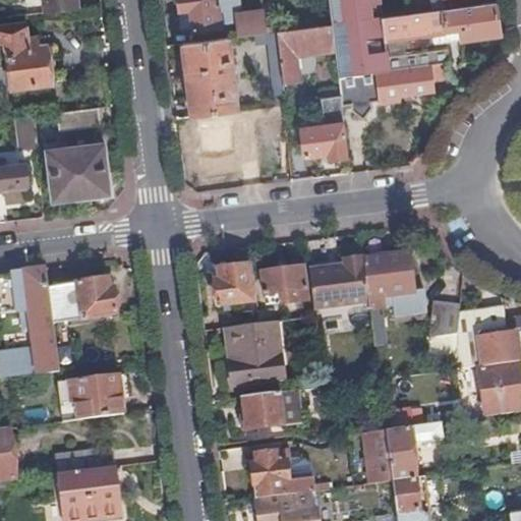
[(44,0),(46,13),(76,9),(75,0),(44,0)]
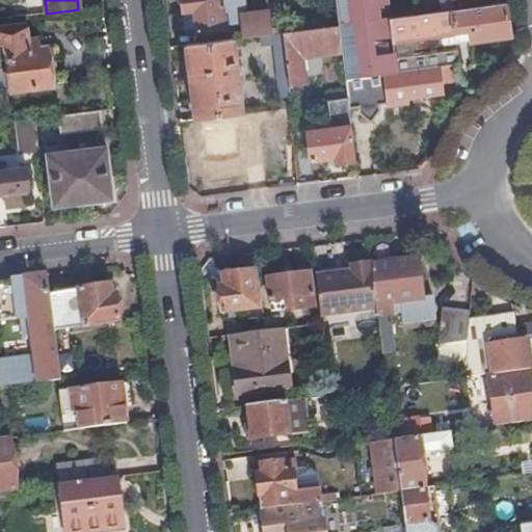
[(183,0),(185,10),(195,9),(198,31),(228,27),(228,24),(244,22),(246,37),(273,33),(270,11),(248,14),(246,0),(183,0)]
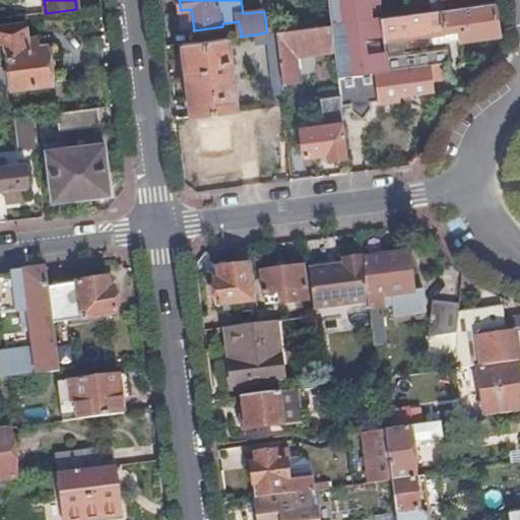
[(380,0),(329,0),(331,5),(333,24),(337,51),(340,77),(378,71),(390,70),(383,15),(380,0)]
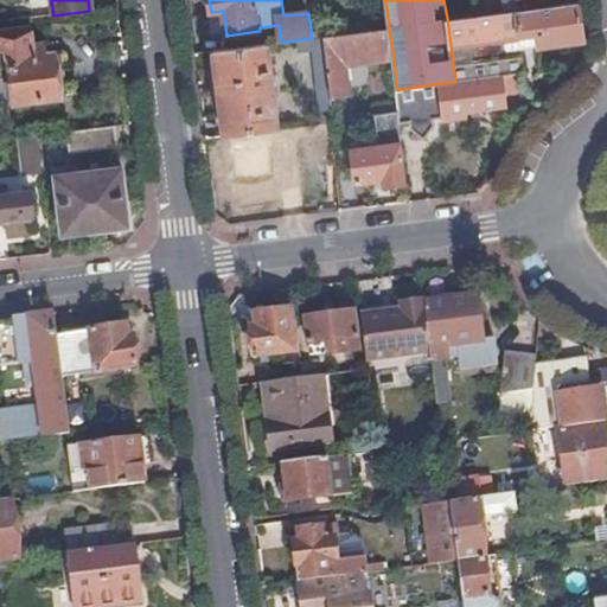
[(474,0),(477,14),(477,16),(562,5),(560,0),(474,0)]
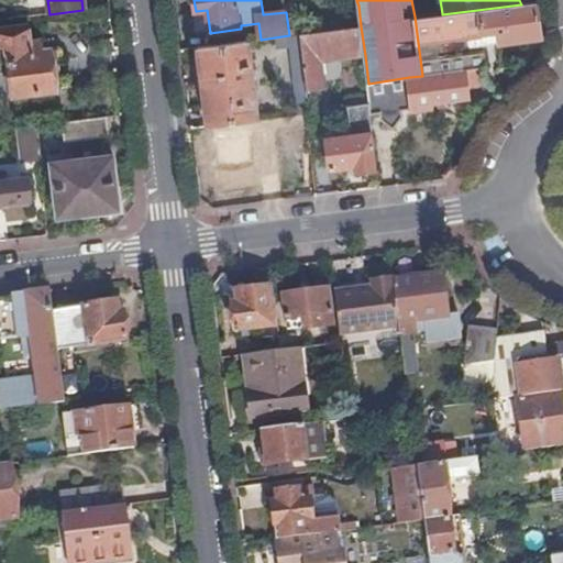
[(543,37),(538,2),(521,4),(442,14),(442,13),(432,14),(415,17),(422,76),(465,69),(477,68),(484,67),(484,68),(504,66),(501,43),(543,37)]
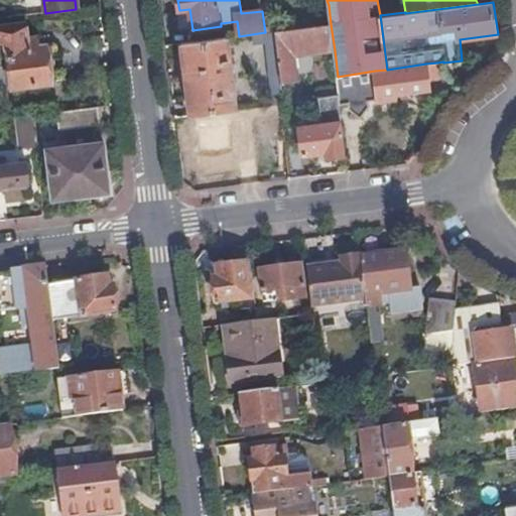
[(26,22),(0,25),(0,43),(5,43),(11,89),(55,83),(50,43),(37,45),(36,37),(28,38),(26,22)]
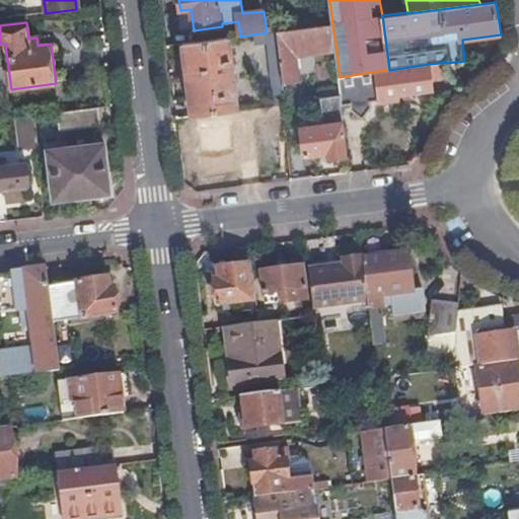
[(277,31),(283,84),(300,81),(297,56),(337,51),(332,24),(319,25),(277,31)]
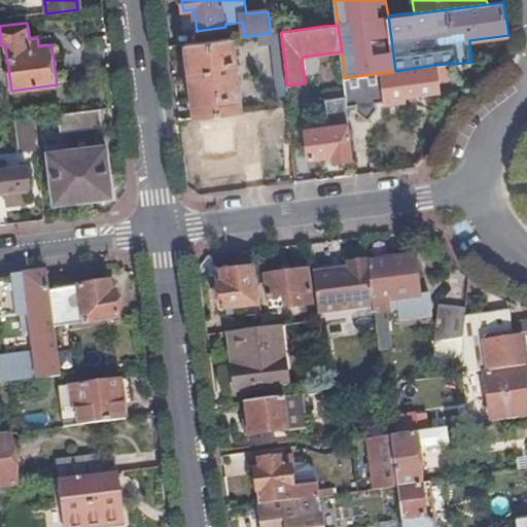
[(196,118),(242,112),(233,38),(186,44),(196,118)]
